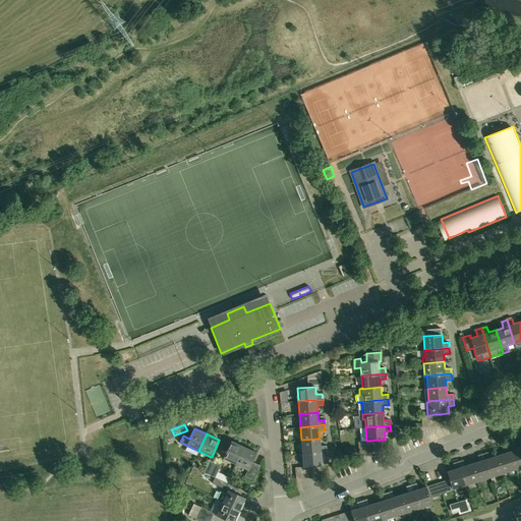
[(301,440),(302,453),(327,451),(327,446),(321,446),(320,439),(301,440)]
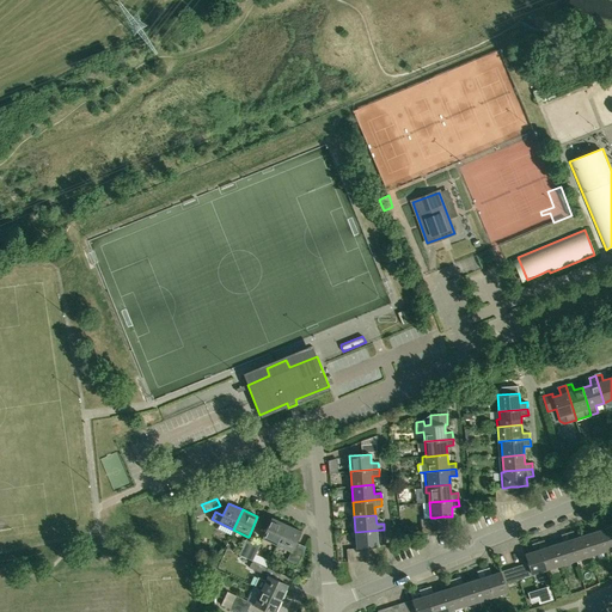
[(263,538),(277,545),(287,525),(271,518),(263,538)]
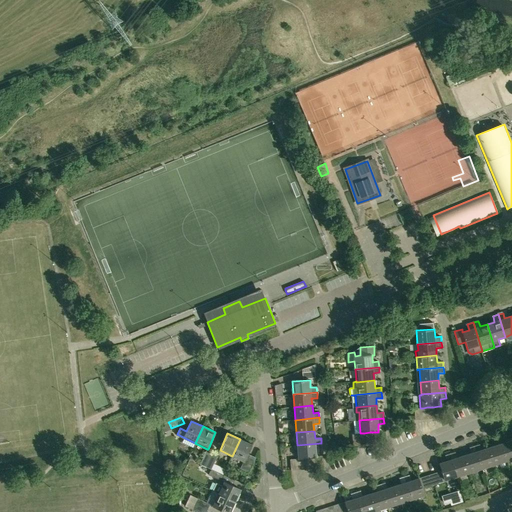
[(511,440),(506,442),(504,436),(499,438),(506,461),(511,459),(511,440)]
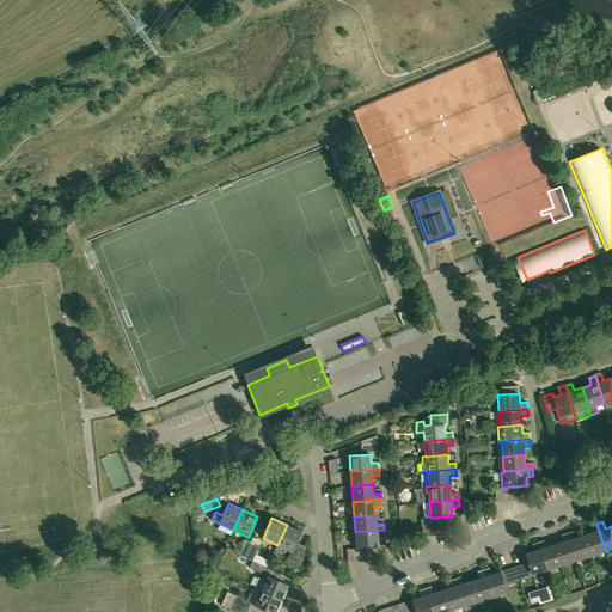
[(593,532),(585,534),(591,556),(605,551),(597,524),(591,525),(593,532)]
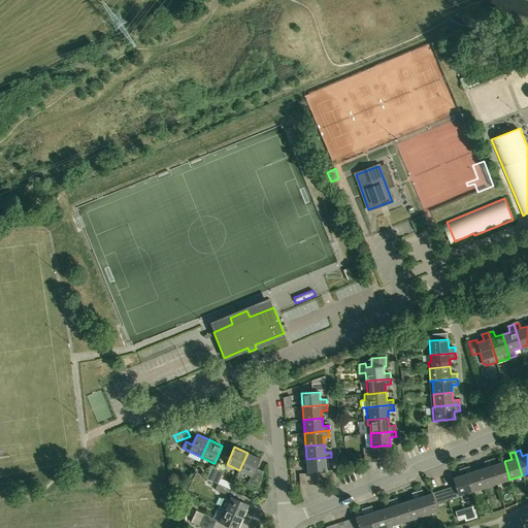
[(260,458),(248,453),(239,470),(251,475),(248,483),(257,487),(263,473),(255,469),(260,458)]
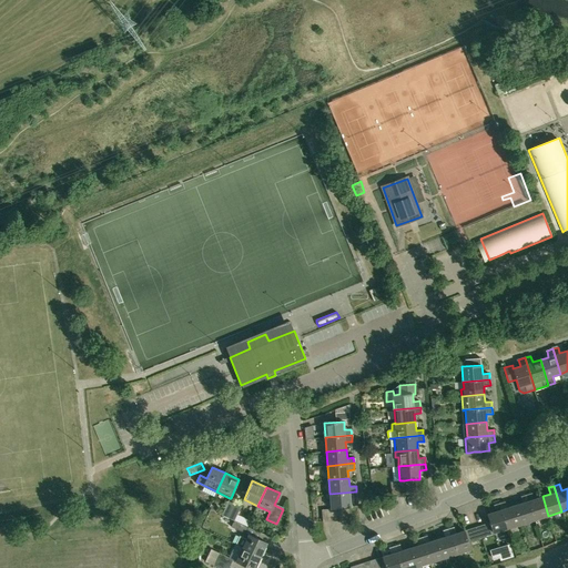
[(351,507),(351,498),(357,498),(356,492),(330,494),(331,509),(335,508),(342,508),(348,507),(351,507)]
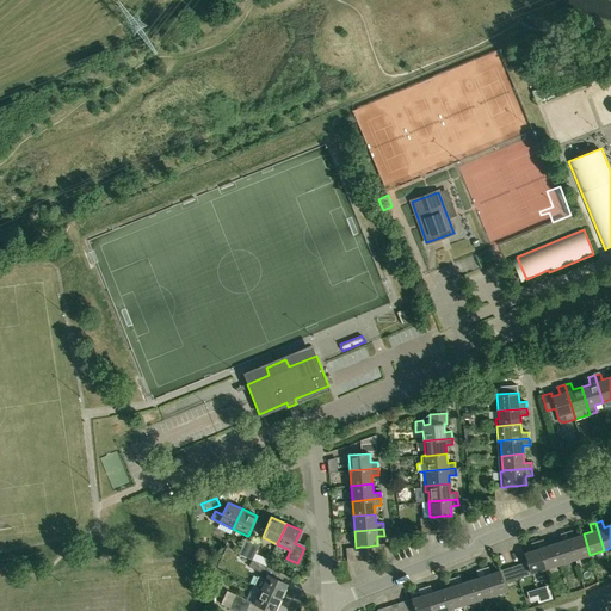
[(584,534),(575,537),(573,530),(567,531),(575,560),(590,555),(584,534)]
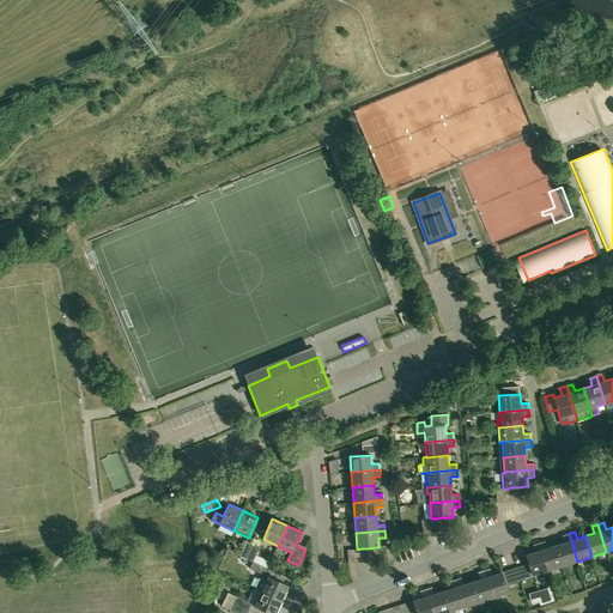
[(564,542),(556,545),(563,565),(577,562),(569,533),(562,535),(564,542)]
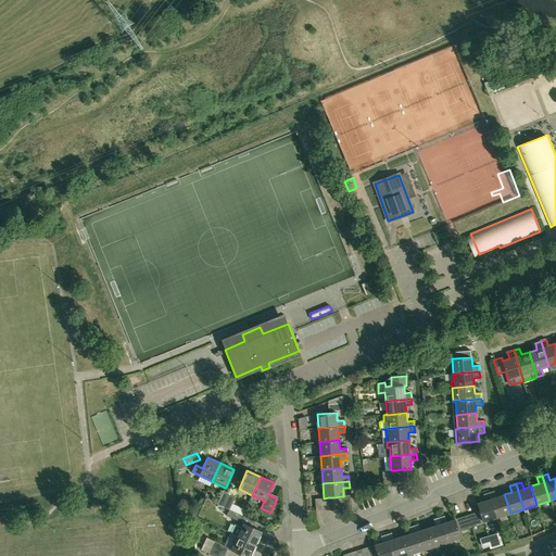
[(223,507),(229,493),(224,490),(217,504),(223,507)]
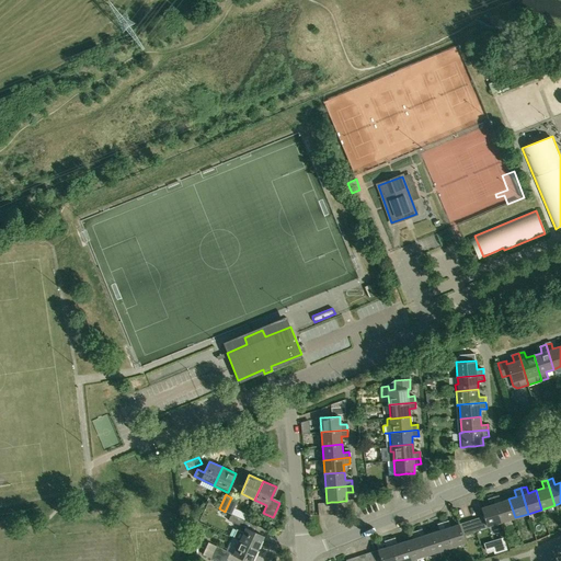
[(508,499),(502,501),(500,495),(493,496),(501,522),(515,517),(508,499)]
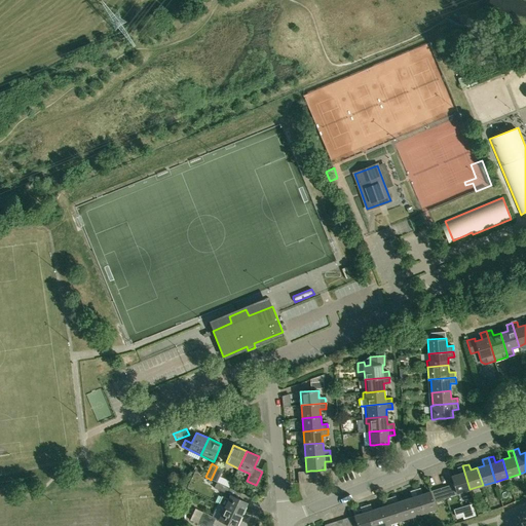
[(451,476),(454,484),(457,493),(470,489),(462,465),(457,467),(459,474),(451,476)]
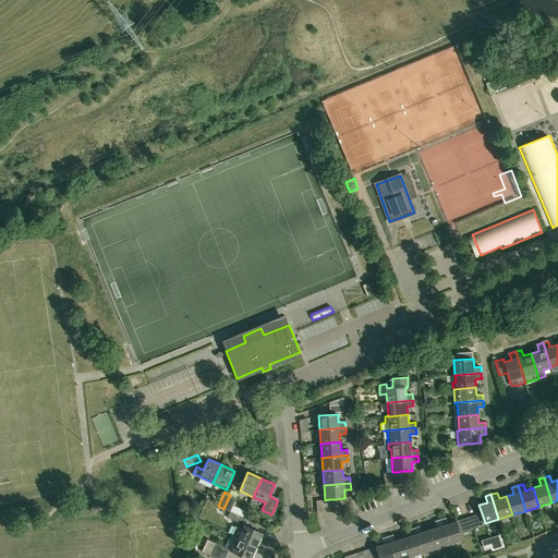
[(230,495),(223,509),(230,511),(237,497),(230,495)]
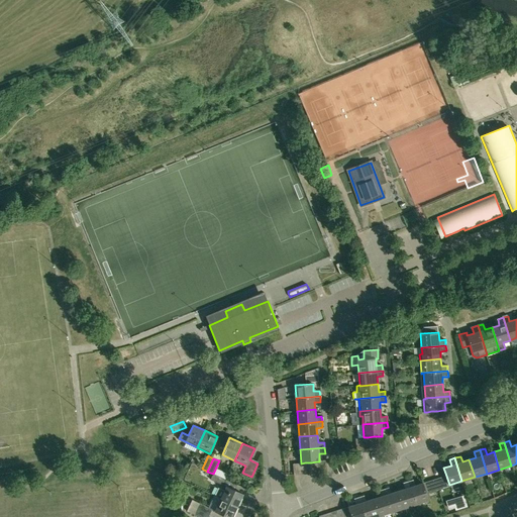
[(223,486),(226,480),(213,474),(210,480),(223,486)]
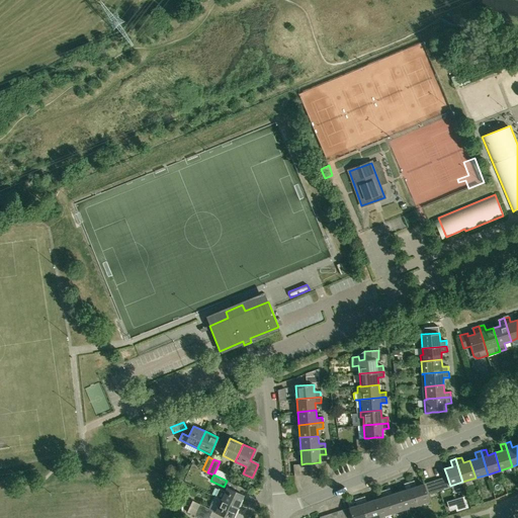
[(450,488),(450,486),(447,477),(441,478),(444,490),(450,488)]
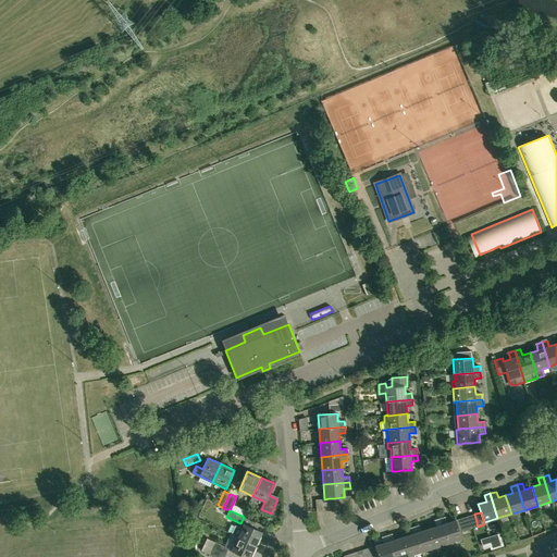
[(472,528),(478,527),(474,514),(468,516),(472,528)]
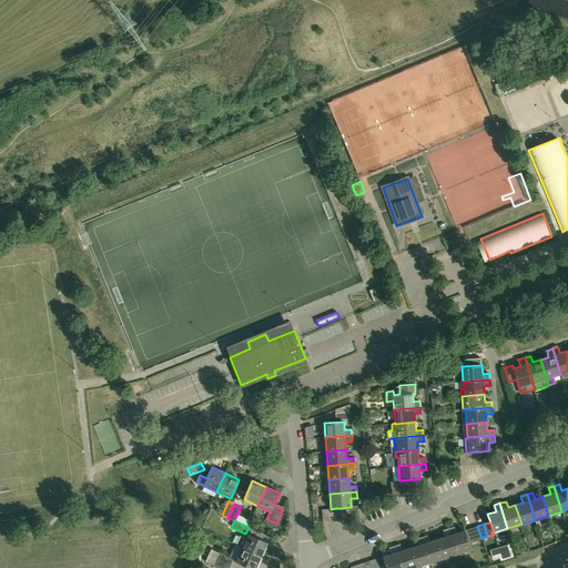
[(465,530),(456,533),(454,526),(448,528),(456,554),(470,549),(468,543),(465,530)]
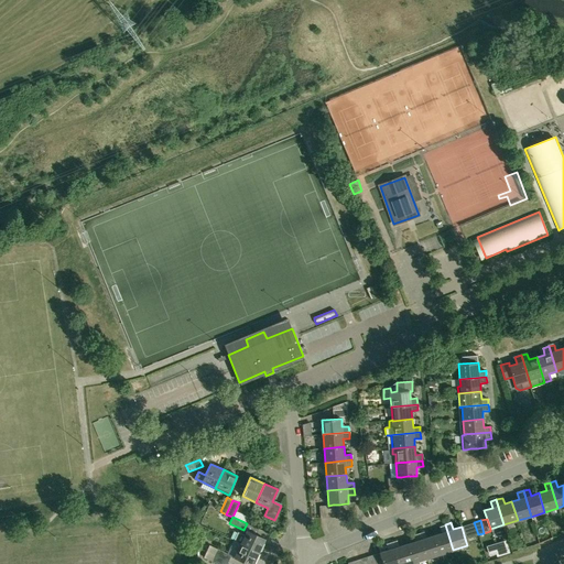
[(472,537),(478,534),(474,522),(467,524),(472,537)]
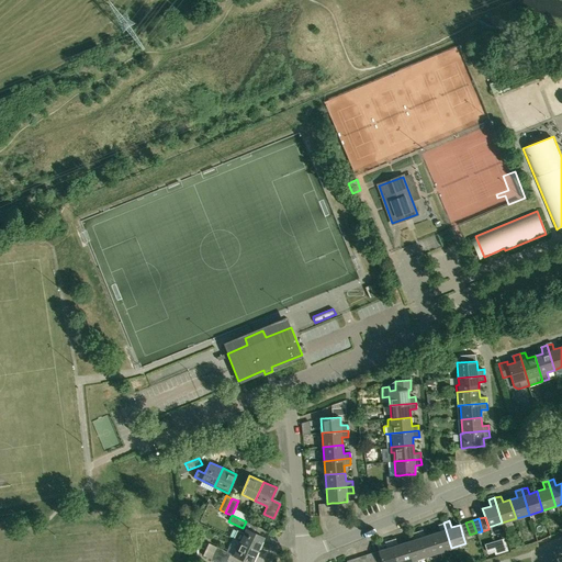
[(440,531),(433,534),(438,552),(451,548),(444,523),(438,525),(440,531)]
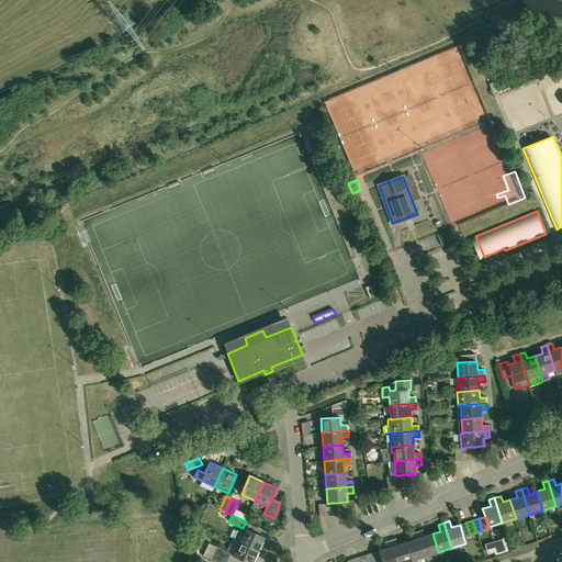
[(463,537),(470,535),(465,523),(460,525),(463,537)]
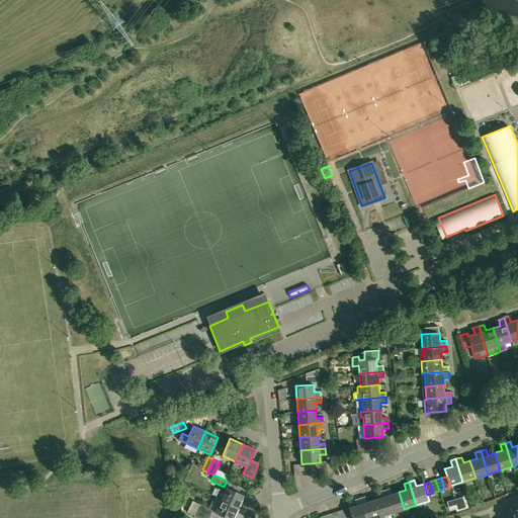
[(227,487),(221,499),(238,507),(244,495),(227,487)]
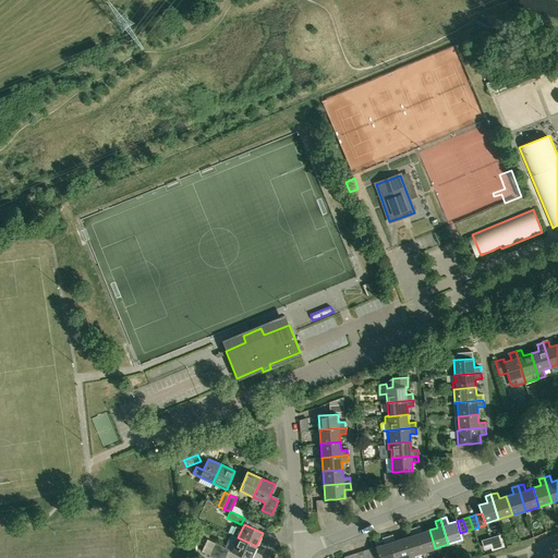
[(429,530),(422,532),(420,525),(414,528),(422,553),(435,548),(429,530)]
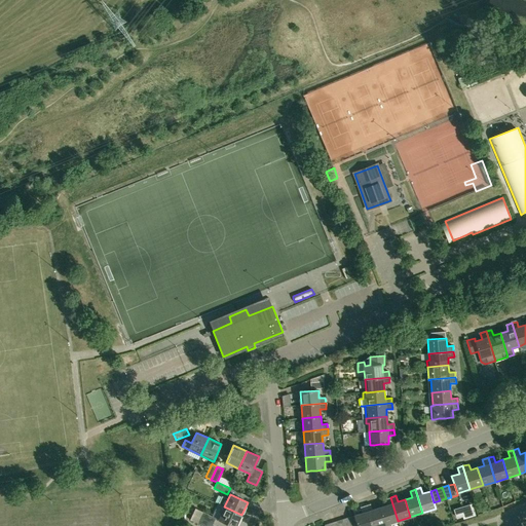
[(387,504),(379,508),(385,525),(398,521),(390,497),(385,499),(387,504)]
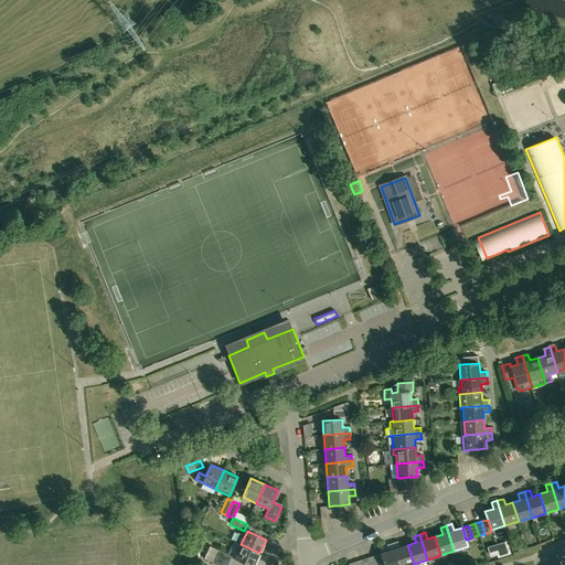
[(407,545),(401,547),(398,541),(392,543),(398,564),(409,564),(414,564),(407,545)]
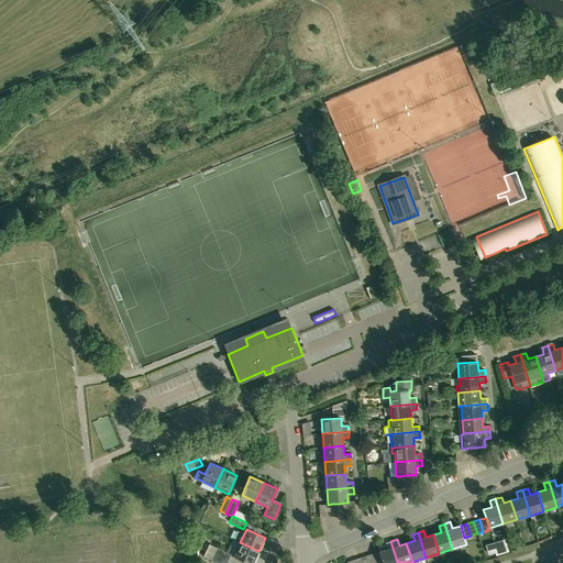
[(485,545),(488,553),(503,550),(505,553),(509,552),(505,539),(485,545)]
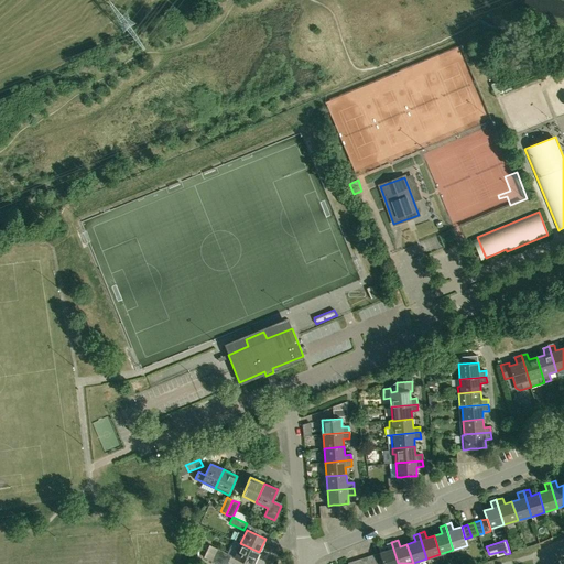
[(382,563),(398,563),(391,542),(386,543),(388,550),(380,553),(382,563)]
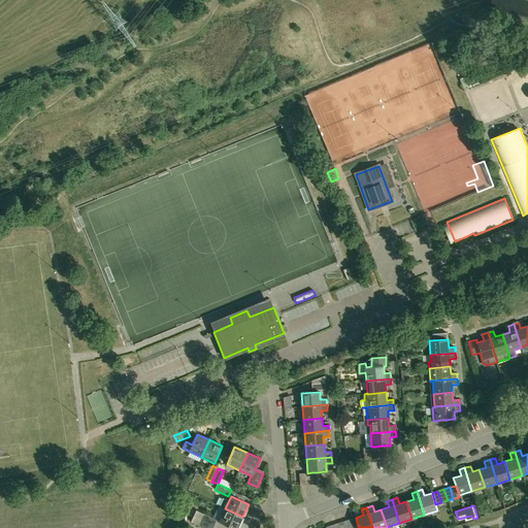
[(225,508),(220,521),(219,522),(232,527),(237,527),(242,517),(225,508)]
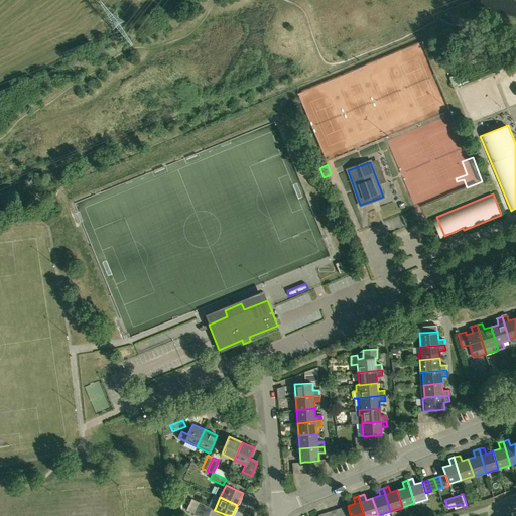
[(199,502),(197,508),(210,514),(212,508),(199,502)]
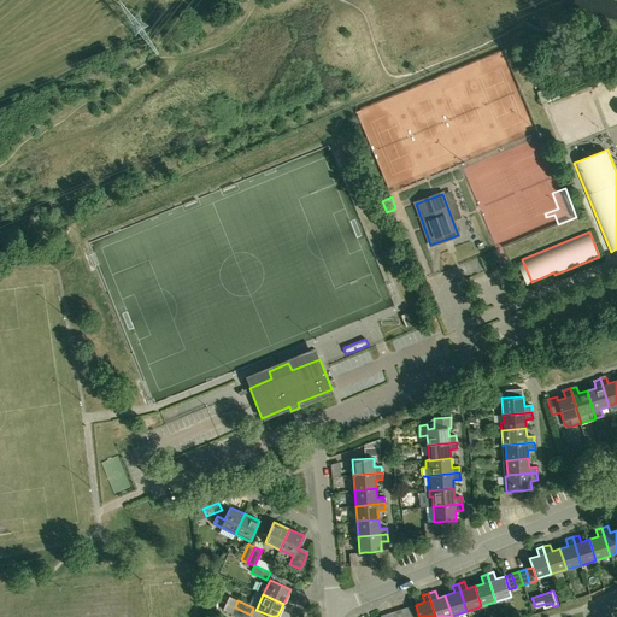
[(418,616),(416,605),(409,606),(411,616),(418,616)]
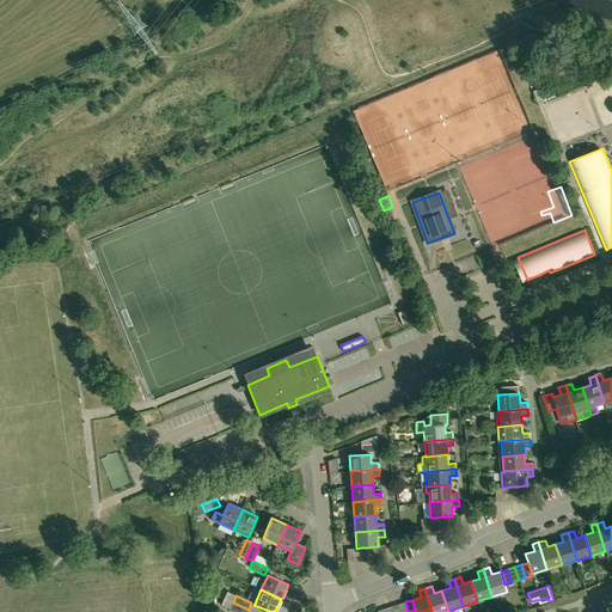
[(230,609),(236,611),(246,611),(249,610),(233,603),(230,601),(228,605),(231,606),(230,609)]
